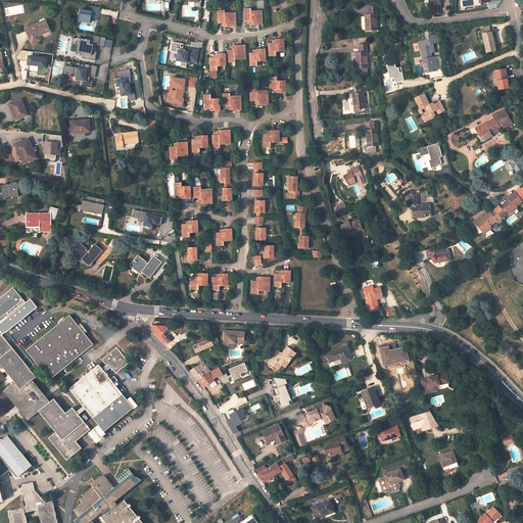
[(429,0),(430,10),(440,9),(439,0),(429,0)]
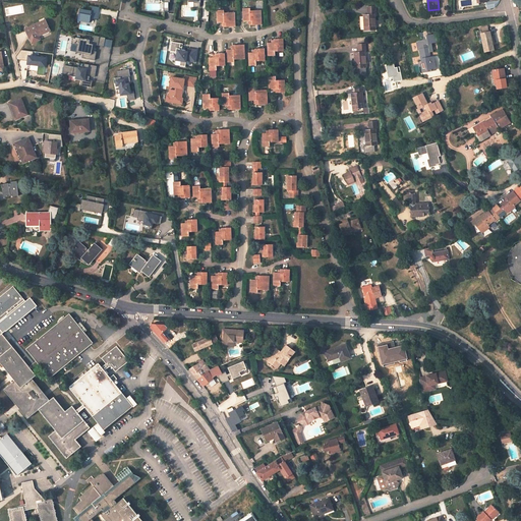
[(97,19),(100,7),(93,5),(92,10),(80,8),(77,20),(90,22),(91,17),(97,19)]
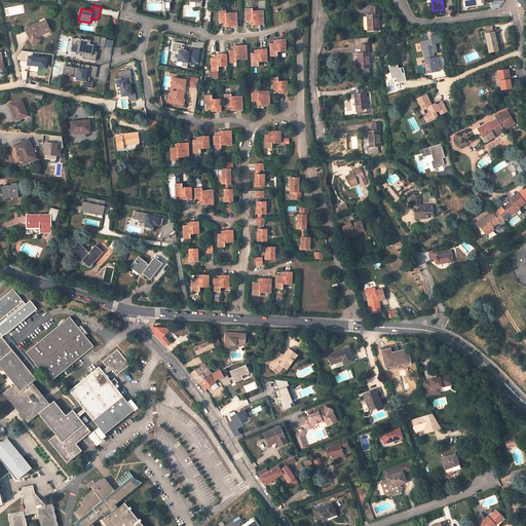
[(367,15),(369,31),(379,31),(378,14),(379,14),(379,6),(371,7),(372,14),(367,15)]
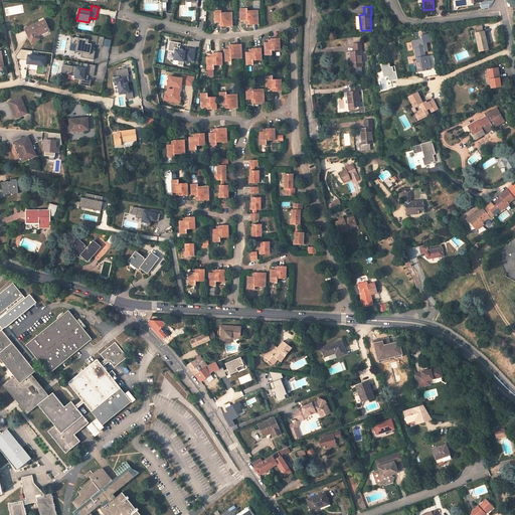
[(240,8),(241,21),(245,20),(248,20),(248,23),(248,24),(259,24),(258,10),(247,10),(247,8),(240,8)]
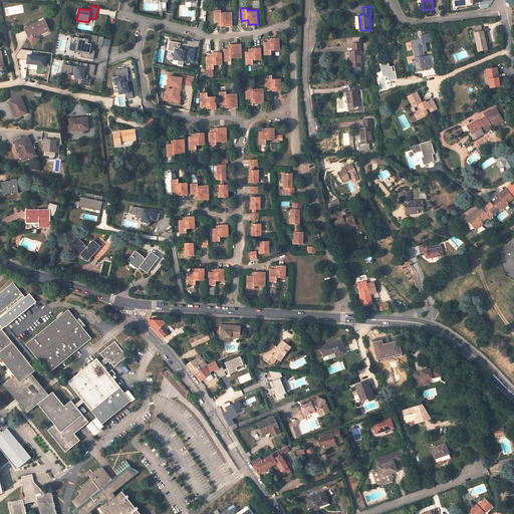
[(221,10),(214,10),(215,22),(219,22),(221,22),(221,26),(222,26),(232,26),(231,12),(221,12),(221,10)]
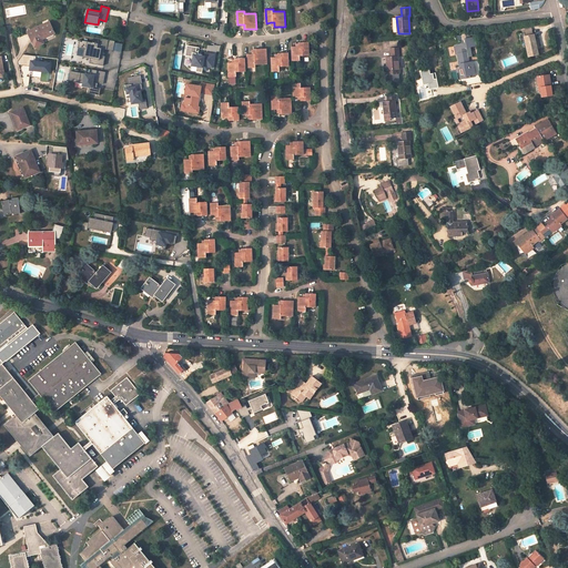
[(54,33),(49,22),(28,32),(36,48),(43,43),(42,39),(41,38),(44,37),(44,38),(54,33)]
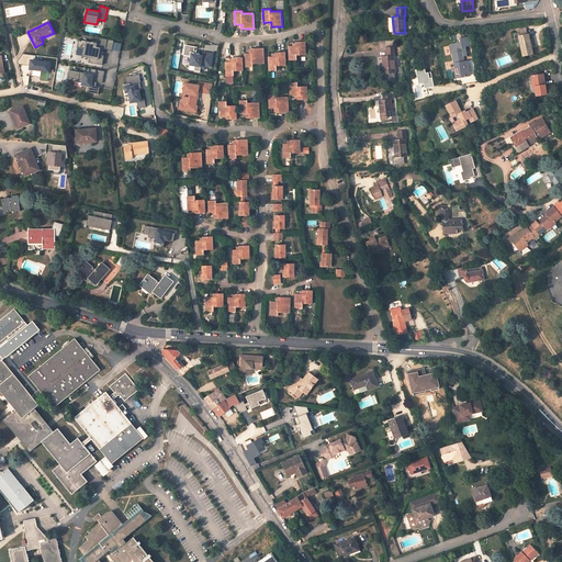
[(526,35),(525,29),(517,31),(517,33),(513,34),(514,43),(519,42),(523,56),(531,54),(527,35),(526,35)]
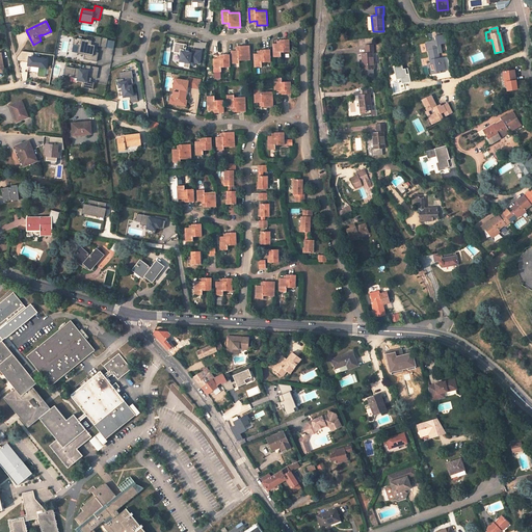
[(107,46),(108,38),(96,35),(95,41),(75,37),(76,38),(75,44),(74,44),(74,45),(81,46),(79,53),(85,54),(84,59),(97,61),(98,52),(92,51),(92,48),(94,48),(95,46),(96,46),(96,45),(98,46),(99,45),(107,46)]
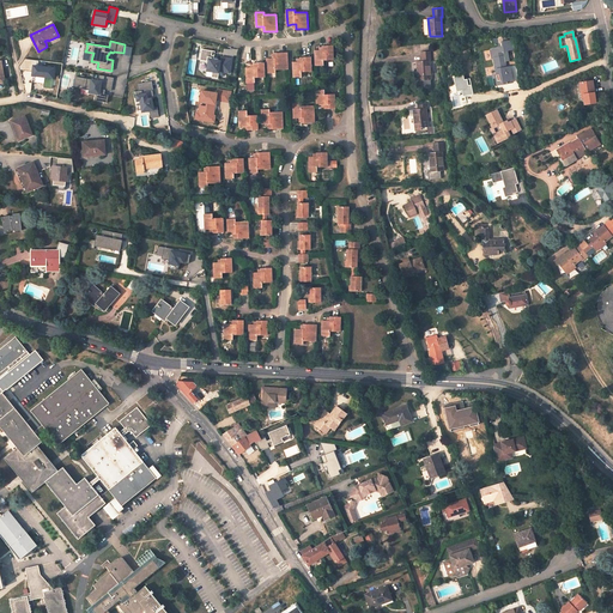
[(513,41),(502,42),(503,48),(504,52),(514,49),(513,41)]
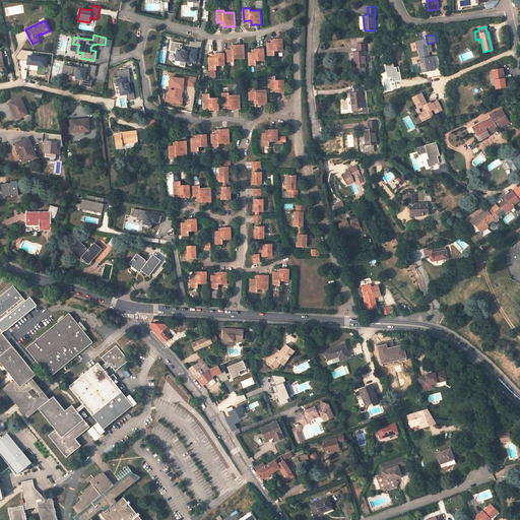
[(274,51),(282,51),(282,39),(274,39),(274,40),(274,42),(271,43),(267,43),(268,56),(274,56),(274,51)]
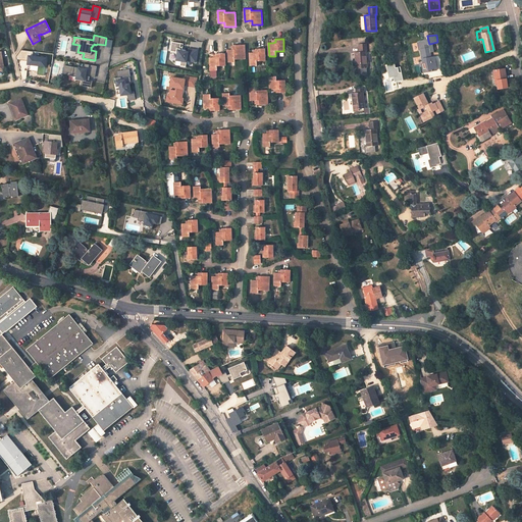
[(429,44),(428,41),(417,43),(418,50),(421,50),(422,59),(423,63),(425,63),(426,71),(436,70),(434,59),(432,59),(431,57),(429,44)]
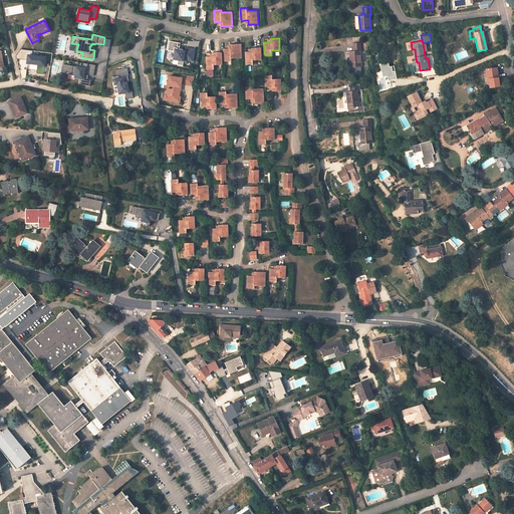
[(193,61),(195,49),(186,48),(186,49),(185,51),(179,50),(180,48),(180,47),(178,46),(178,42),(170,41),(169,48),(174,49),(174,51),(175,51),(174,59),(178,60),(178,64),(183,65),(184,62),(188,63),(188,60),(193,61)]
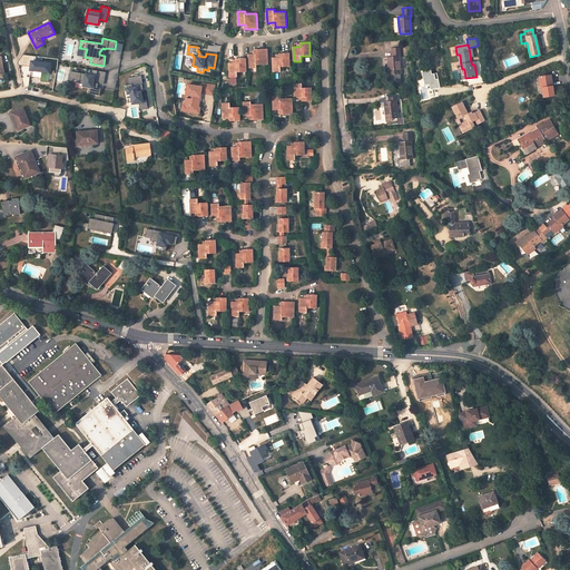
[(256,66),(268,65),(267,48),(255,49),(255,50),(255,53),(254,53),(248,55),(248,68),(257,68),(256,66)]
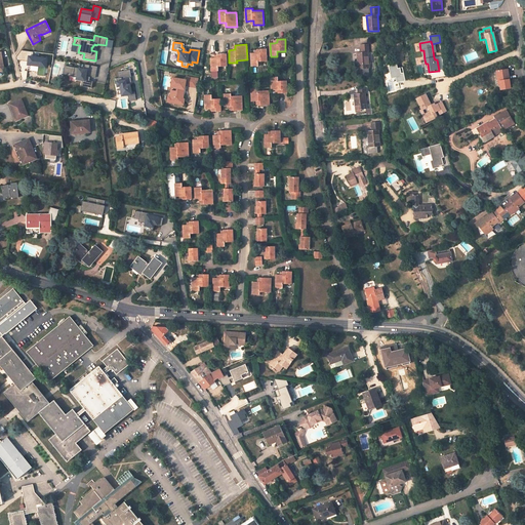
[(357,53),(358,70),(356,70),(357,76),(370,75),(368,52),(369,52),(368,44),(361,45),(361,52),(357,53)]
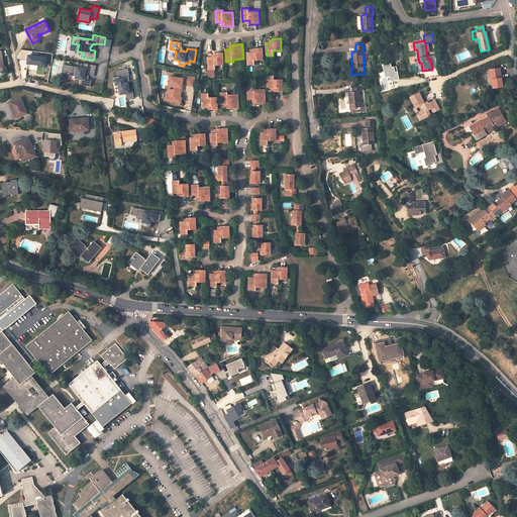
[(263,61),(262,47),(253,48),(253,49),(254,52),(251,52),(247,53),(248,65),(254,65),(254,61),(263,61)]
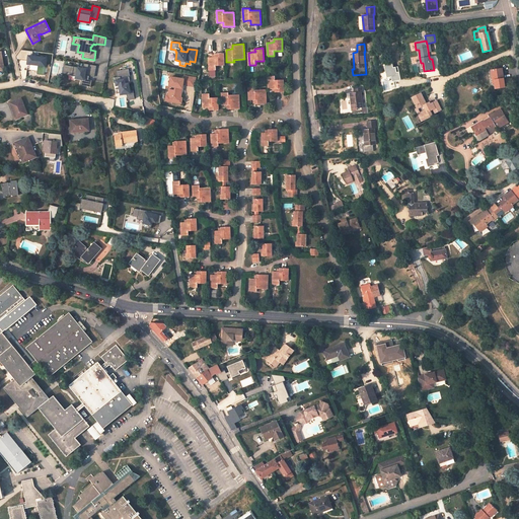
[(224,66),(223,53),(215,54),(215,57),(213,57),(209,57),(209,70),(216,70),(216,66),(224,66)]
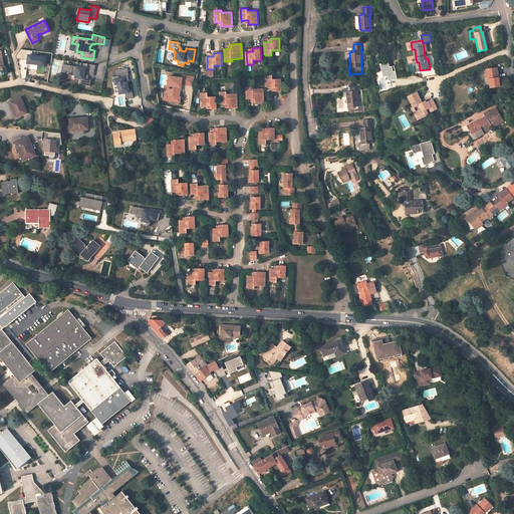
[(37,68),(37,73),(46,74),(47,55),(29,54),(28,67),(37,68)]
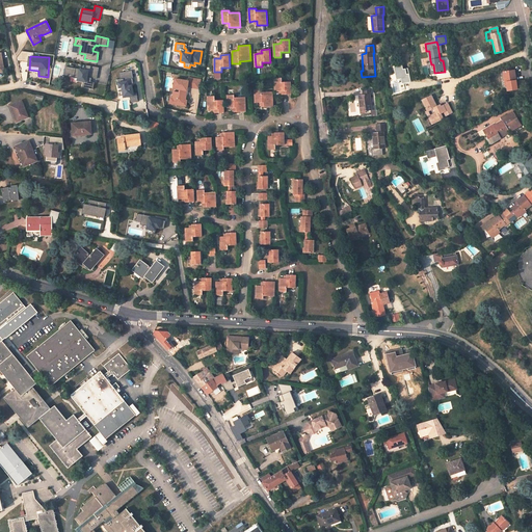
[(99,68),(99,67),(86,64),(85,70),(65,65),(65,67),(68,68),(65,73),(78,76),(78,80),(83,81),(82,86),(91,88),(92,82),(89,82),(89,77),(96,78),(98,68),(99,68)]
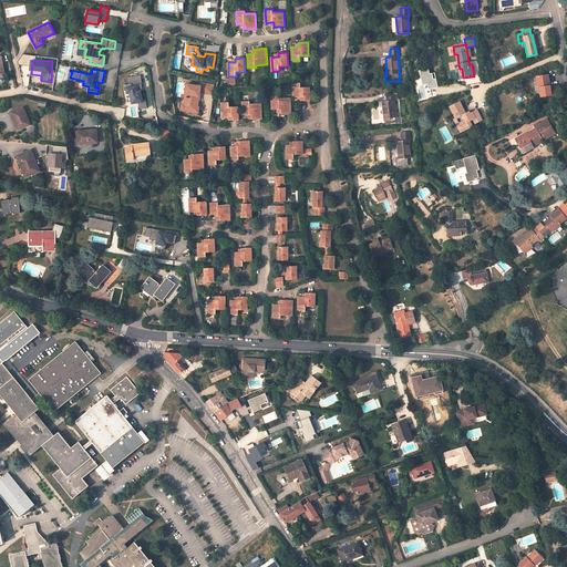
[(141,75),(141,74),(127,76),(129,84),(129,86),(126,88),(126,93),(130,92),(132,103),(138,102),(140,109),(145,107),(144,100),(142,100),(141,91),(136,91),(136,88),(142,88),(143,86),(142,86),(141,75)]
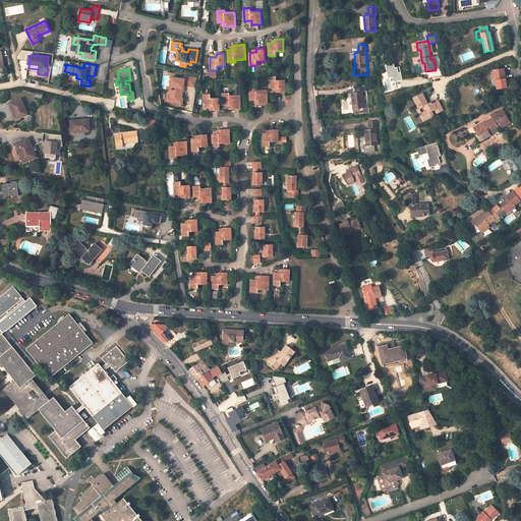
[(506,88),(504,69),(493,71),(494,76),(496,76),(497,83),(498,89),(506,88)]
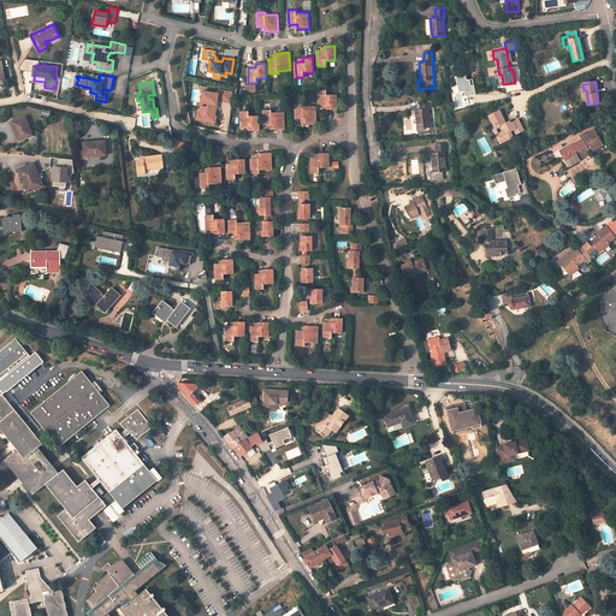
[(230,102),(232,93),(219,90),(218,94),(202,92),(201,102),(208,104),(207,107),(201,106),(200,113),(203,114),(203,120),(211,122),(212,116),(214,116),(217,100),(230,102)]
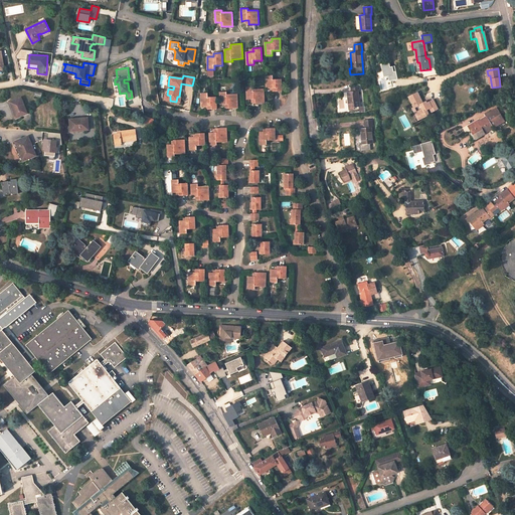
[(273,75),(266,75),(267,89),(271,89),(274,88),(274,91),(274,92),(282,92),(281,78),(273,78),(273,75)]
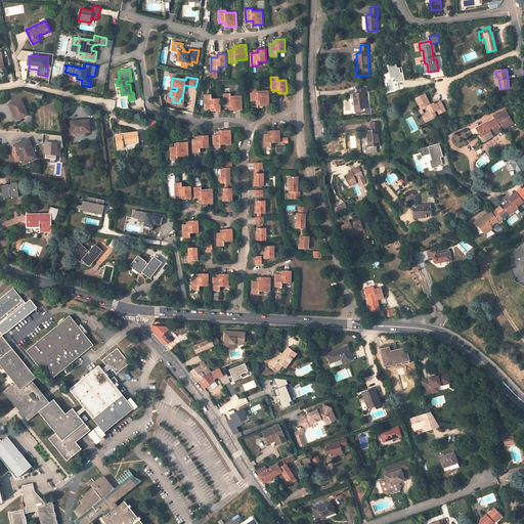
[(269,104),(268,90),(258,90),(258,88),(251,88),(252,100),(256,100),(258,100),(258,104),(269,104)]
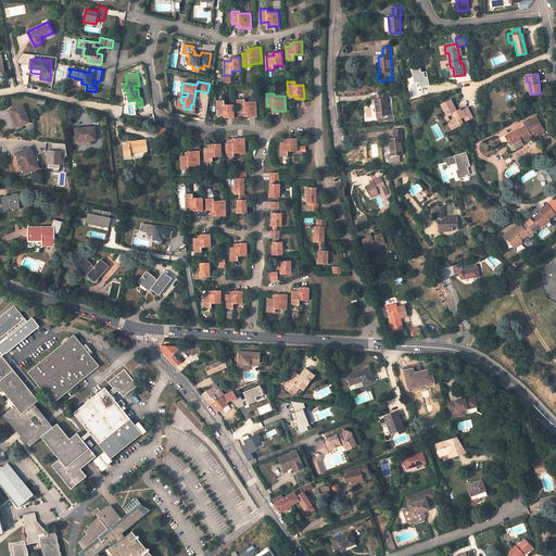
[(389,115),(387,99),(388,99),(388,95),(380,96),(380,100),(375,100),(377,116),(389,115)]
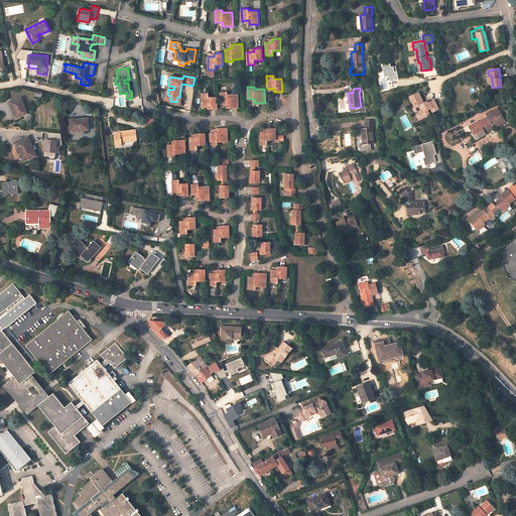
[(238,108),(238,94),(227,94),(227,92),(221,92),(221,105),(226,105),(227,105),(228,108),(228,109),(238,108)]
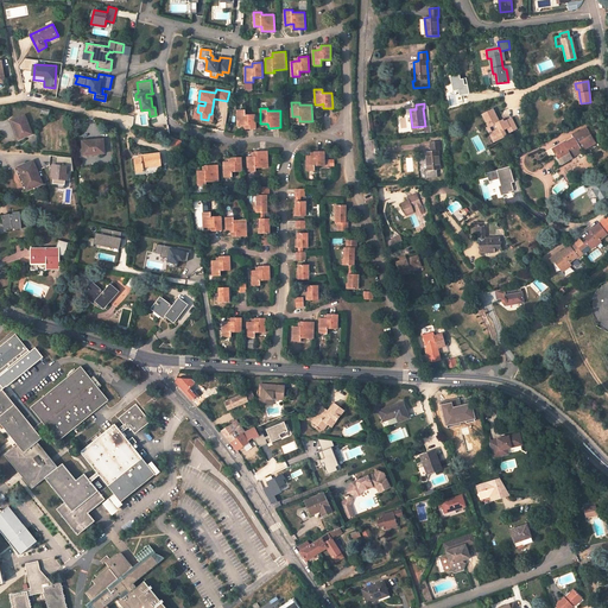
[(245,109),(238,109),(238,126),(242,125),(246,125),(246,128),(255,128),(255,114),(246,114),(245,109)]
